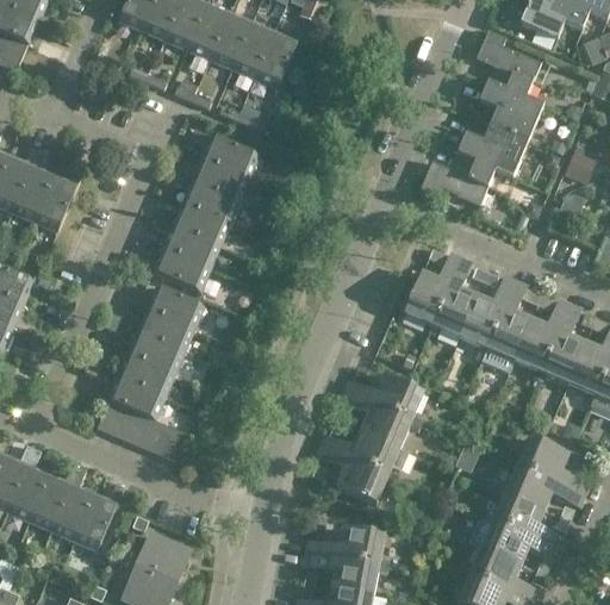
[(0,0),(0,5),(37,20),(45,0),(0,0)]
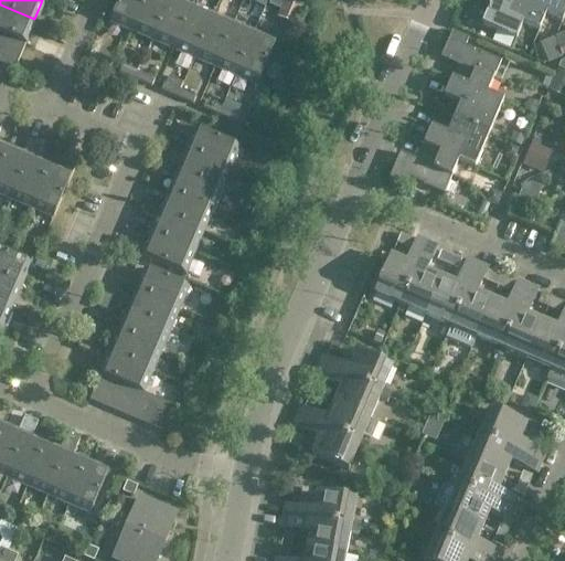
[(117,0),(110,18),(131,27),(141,0),(117,0)]
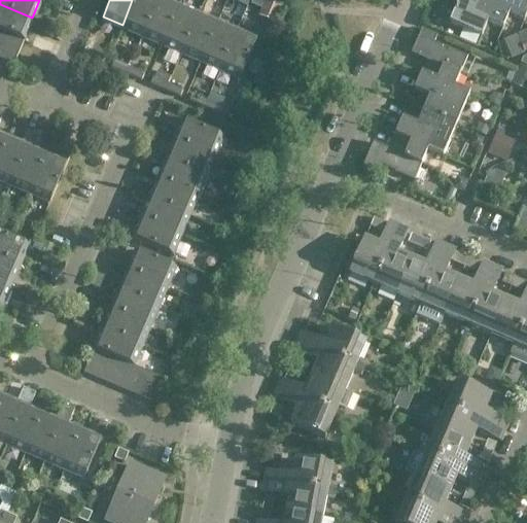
[(132,0),(123,25),(142,33),(155,0),(132,0)]
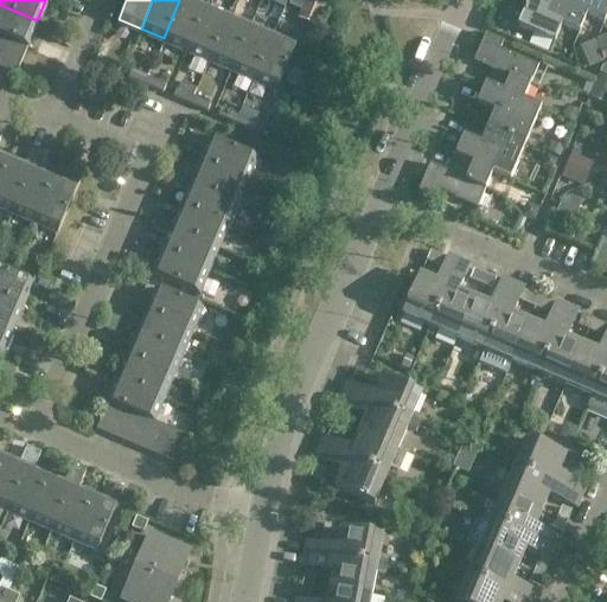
[(179,0),(164,38),(186,47),(205,2),(199,0),(179,0)]
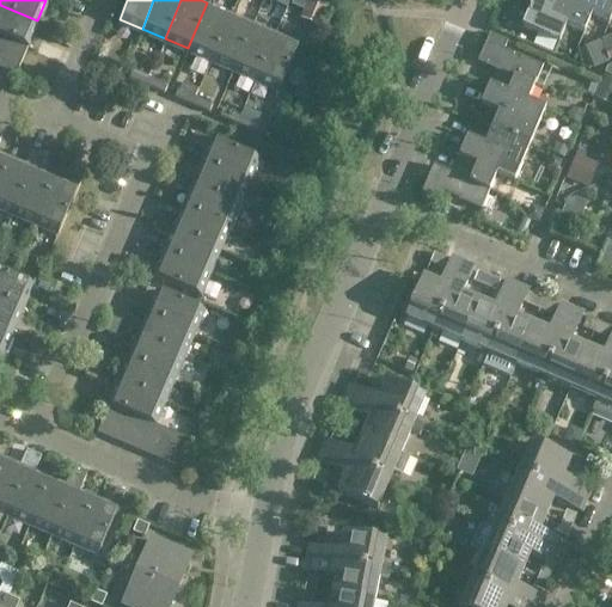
[(307,0),(301,16),(318,23),(326,2),(320,0),(307,0)]
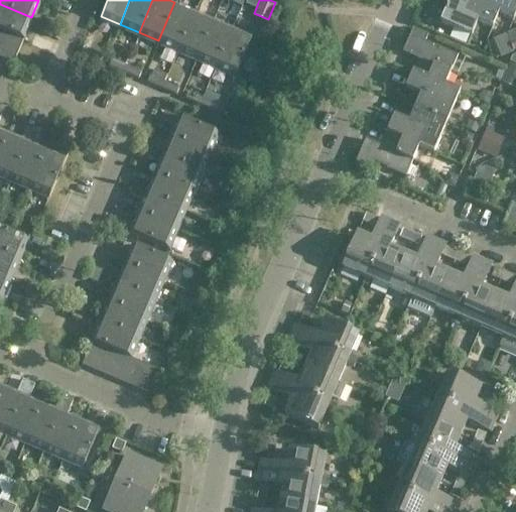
[(447,0),(439,20),(471,33),(477,18),(461,11),(465,0),(447,0)]
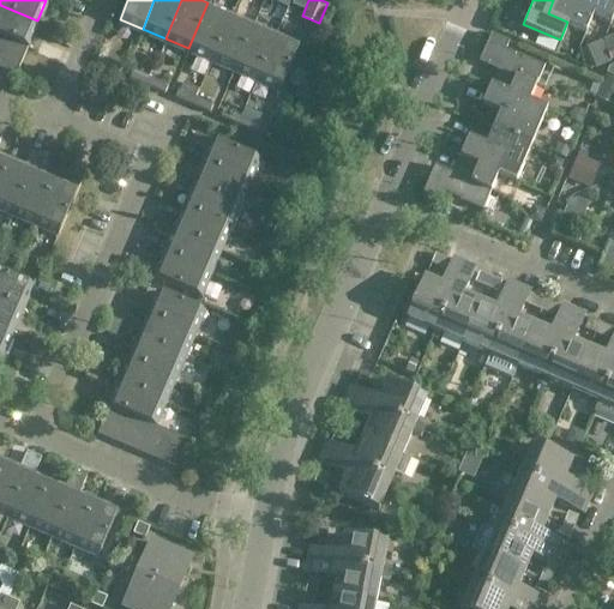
[(553,0),(548,13),(567,22),(585,30),(593,12),(573,4),(575,0),(553,0)]
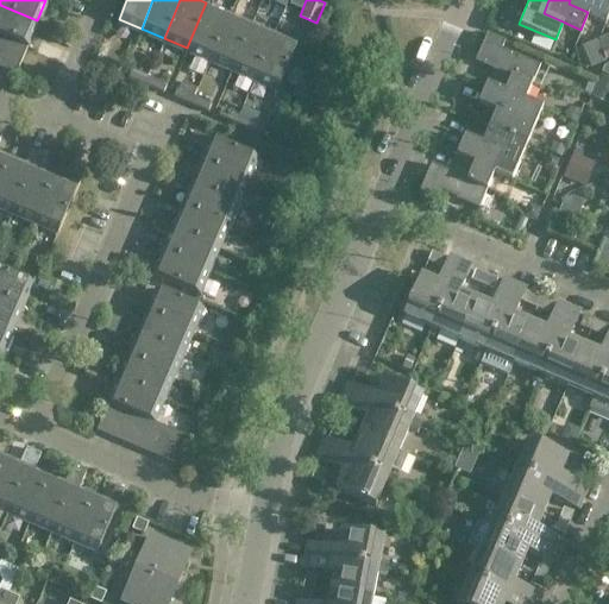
[(570,0),(569,4),(588,12),(606,19),(608,10),(608,0),(570,0)]
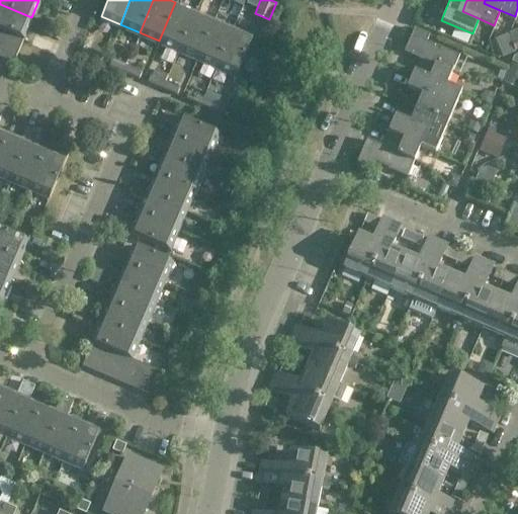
[(159,40),(178,50),(194,11),(175,2),(159,40)]
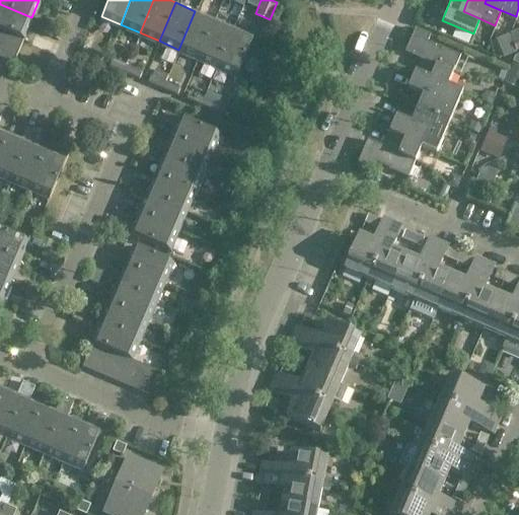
[(0,26),(1,27),(12,32),(23,38),(31,17),(0,4),(0,26)]
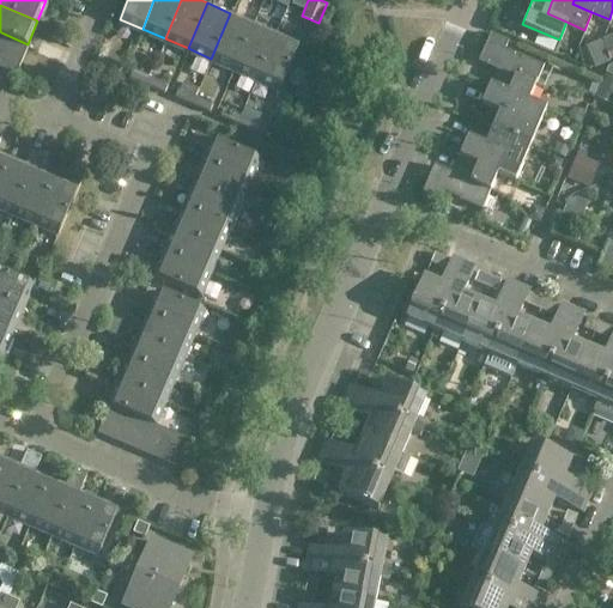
[(499,11),(495,22),(505,26),(510,16),(499,11)]
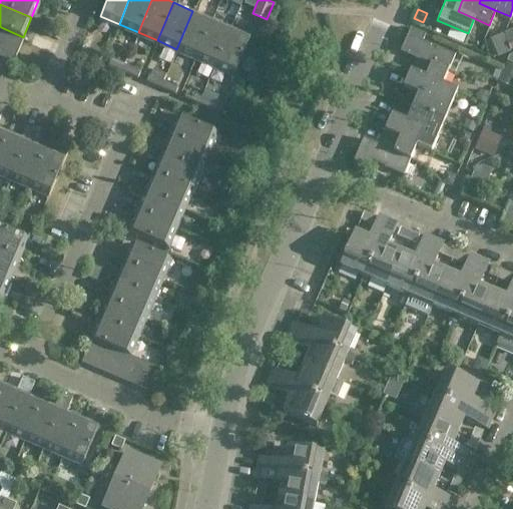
[(192,11),(176,49),(195,57),(211,19),(192,11)]
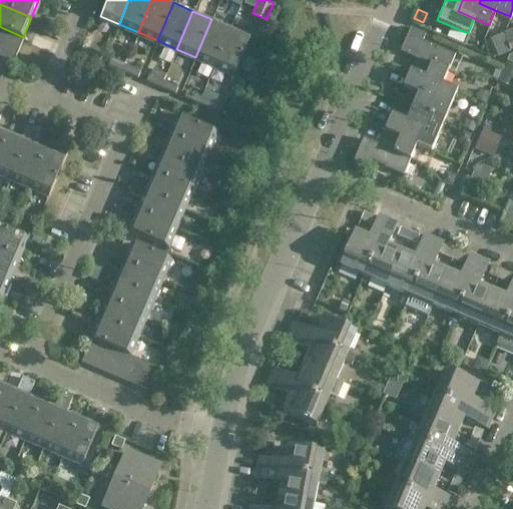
[(57,28),(59,22),(44,16),(42,22),(57,28)]
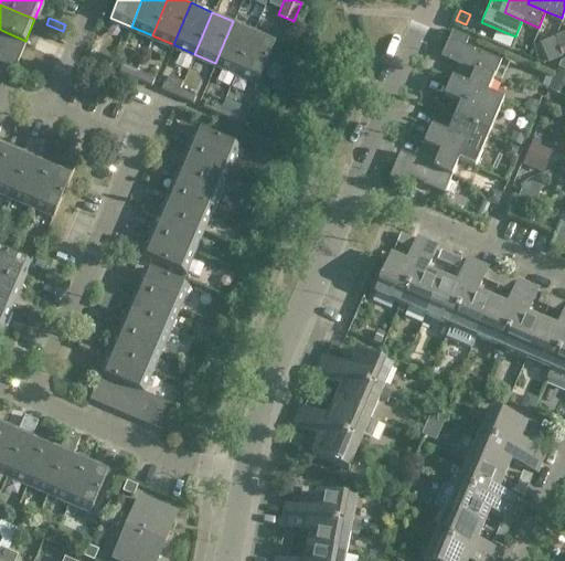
[(236,72),(254,30),(233,21),(215,63),(236,72)]
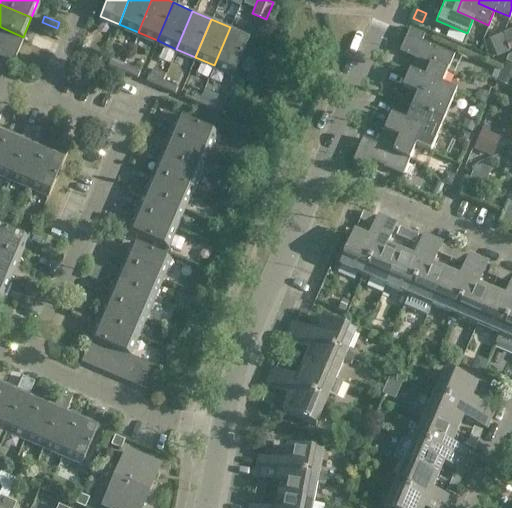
[(42,22),(39,28),(54,34),(57,28),(42,22)]
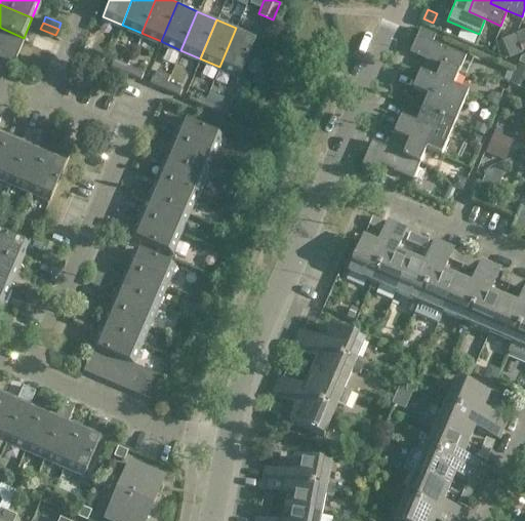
[(409,50),(425,56),(418,72),(435,79),(442,62),(458,69),(465,53),(432,40),(435,32),(419,26),(409,50)]
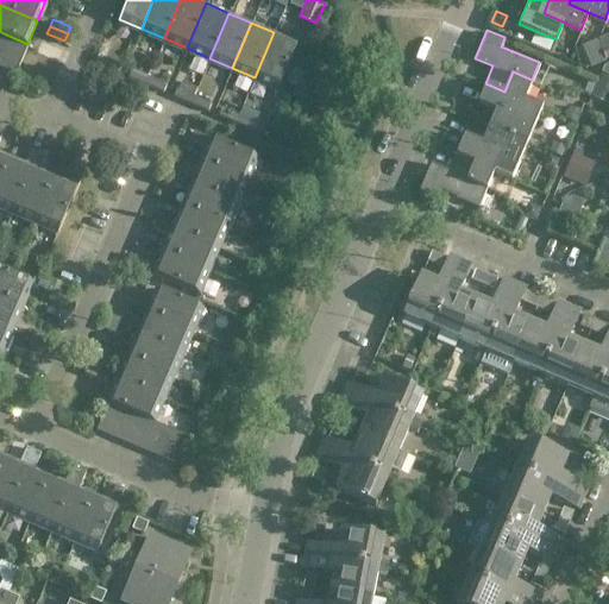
[(0,64),(2,65),(14,38),(1,32),(0,33),(0,64)]
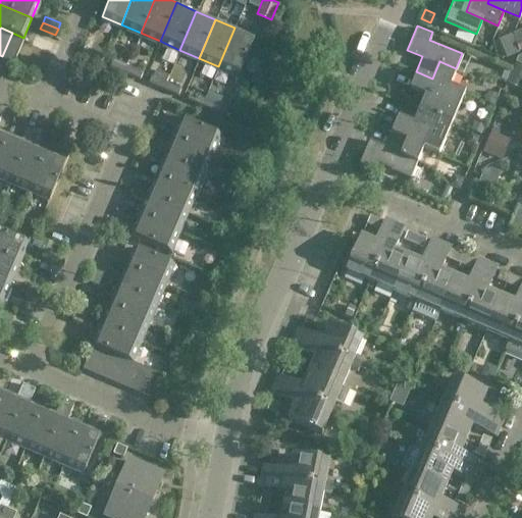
[(218,66),(238,74),(254,36),(235,28),(218,66)]
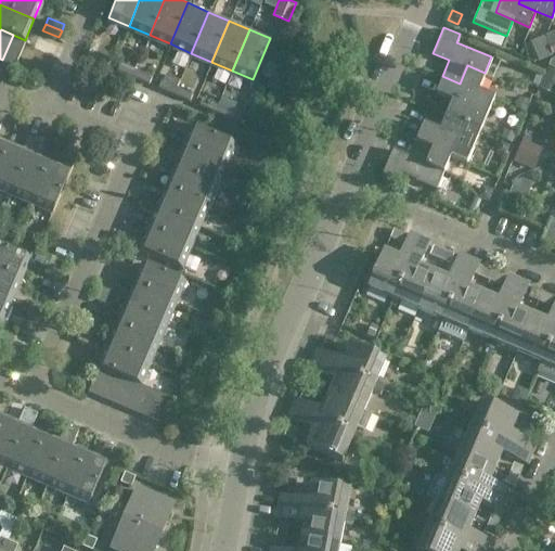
[(25,40),(13,35),(2,60),(14,65),(25,40)]
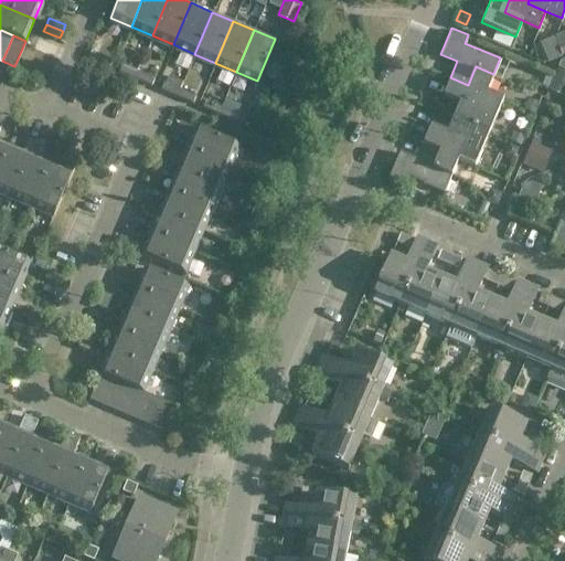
[(553,36),(542,42),(550,60),(561,54),(561,53),(556,43),(553,36)]
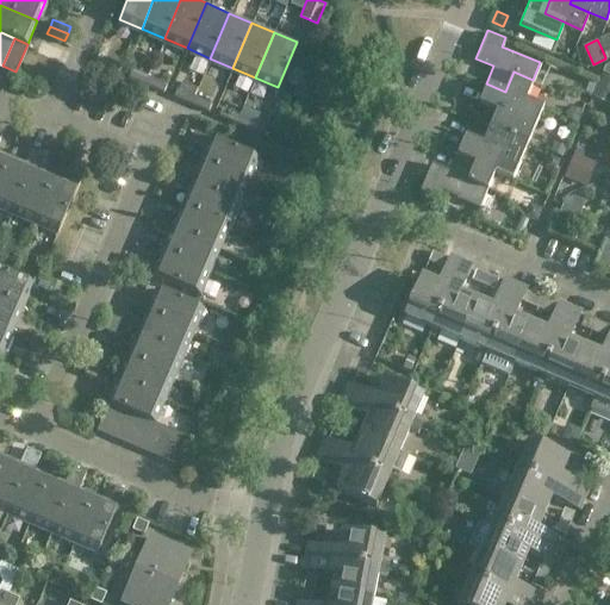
[(570,45),(565,56),(578,61),(574,48),(570,45)]
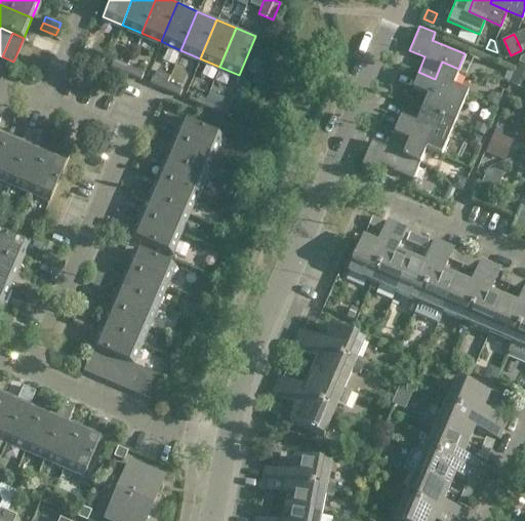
[(102,61),(104,53),(89,47),(86,53),(102,61)]
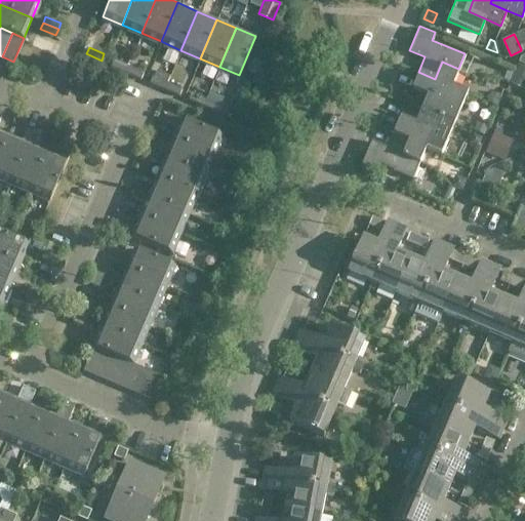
[(114,57),(111,65),(125,71),(128,64),(114,57)]
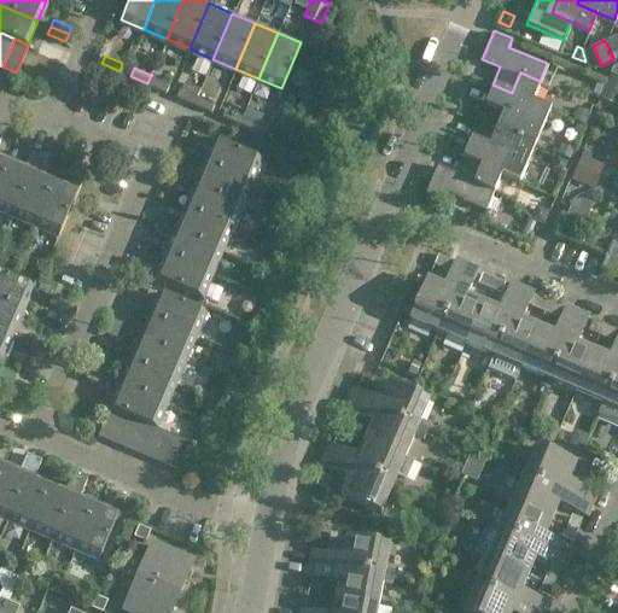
[(484,103),(502,110),(524,118),(532,99),(540,81),(520,73),(512,93),(493,85),(484,103)]
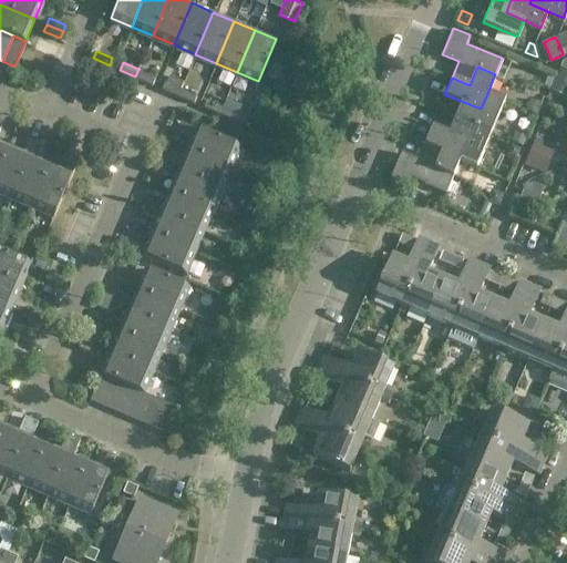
[(566,71),(559,68),(554,79),(566,83),(566,71)]
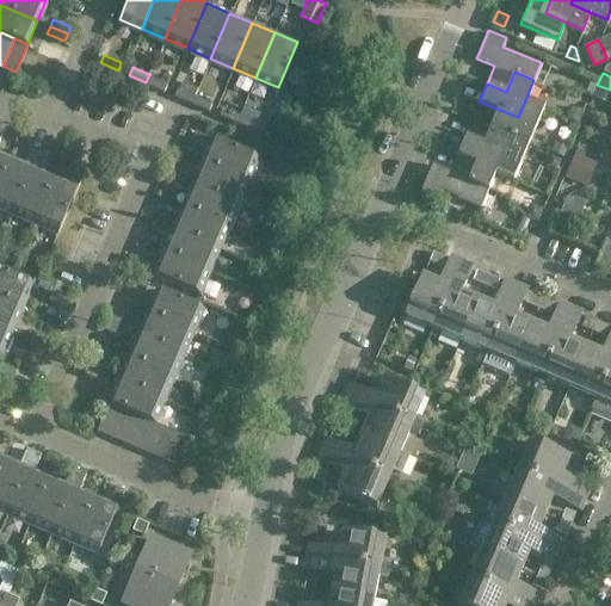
[(164,90),(167,81),(149,74),(146,82),(164,90)]
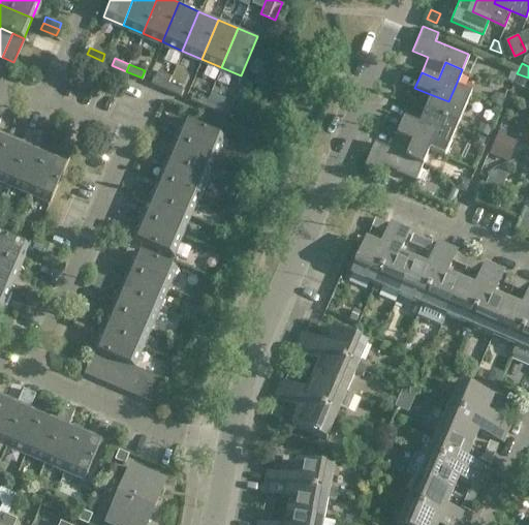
[(153,74),(150,82),(165,88),(168,81),(153,74)]
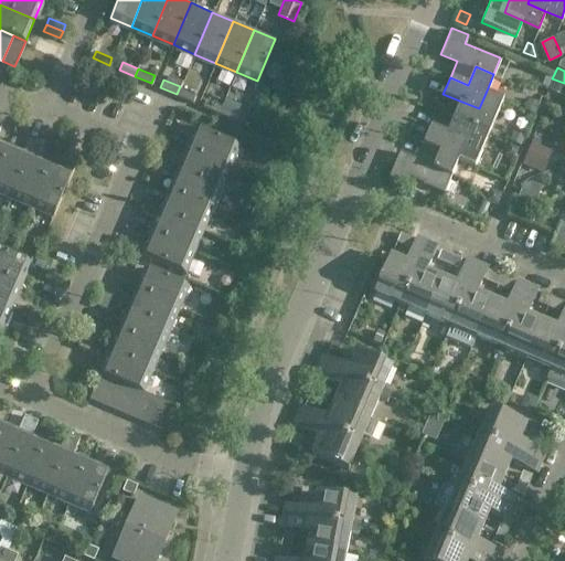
[(192,101),(195,93),(180,86),(177,94),(192,101)]
